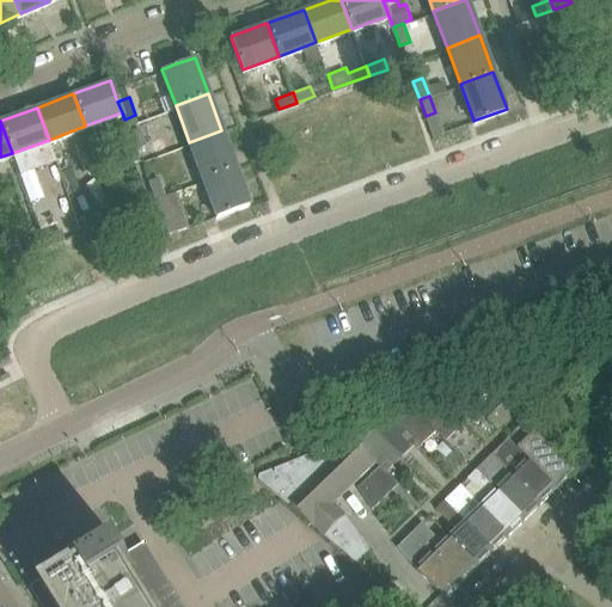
[(145,141),(139,123),(128,128),(134,146),(145,141)]
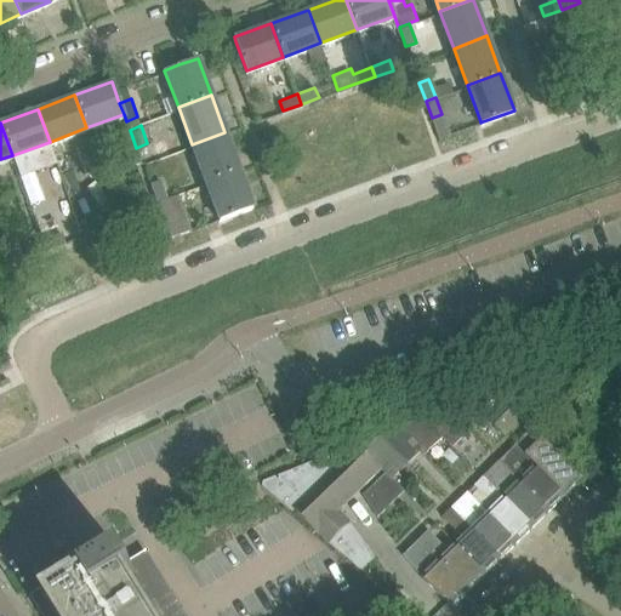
[(239,169),(224,132),(192,144),(205,181),(239,169)]
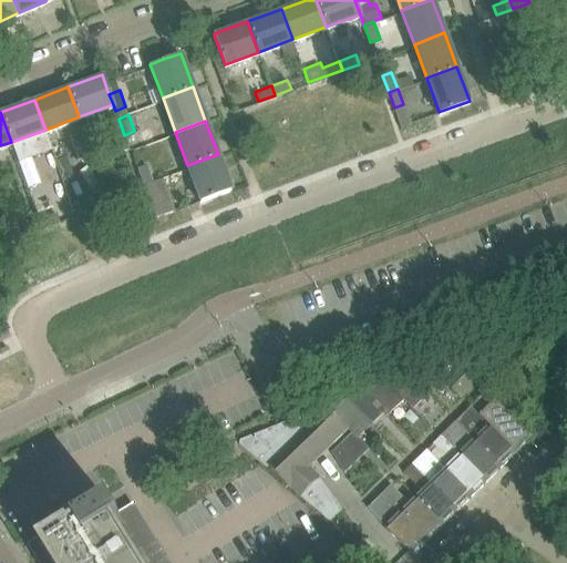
[(187,165),(199,200),(230,188),(218,154),(187,165)]
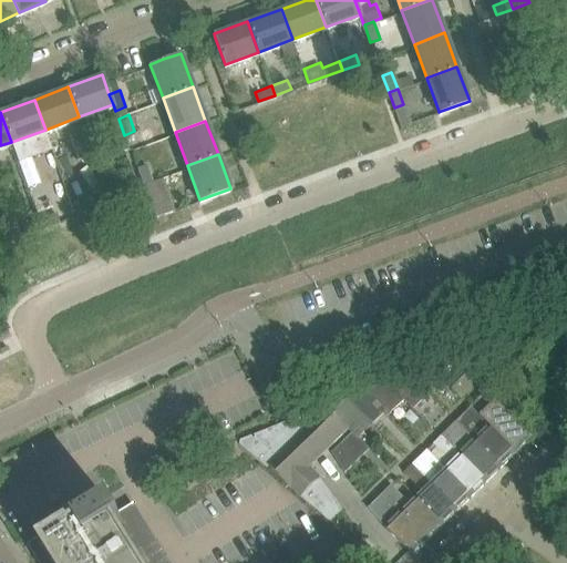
[(66,155),(55,159),(64,181),(74,177),(66,155)]
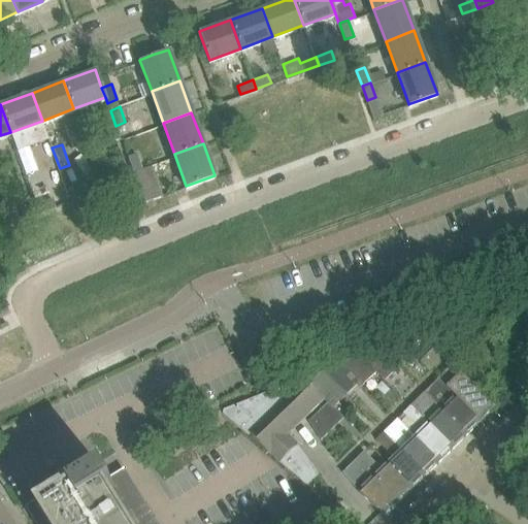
[(143,167),(137,152),(128,155),(133,170),(143,167)]
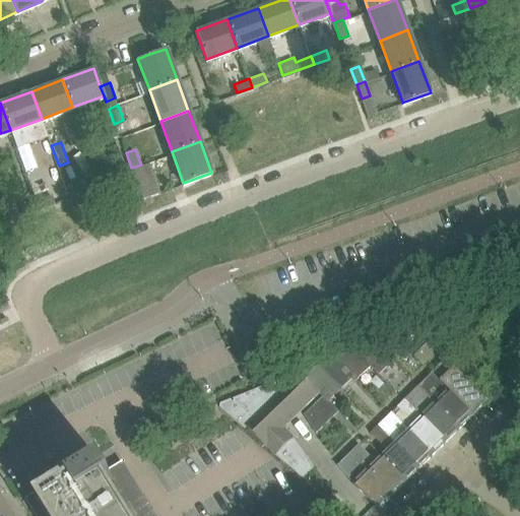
[(133,172),(142,197),(158,191),(159,191),(148,162),(141,165),(131,168),(133,172)]
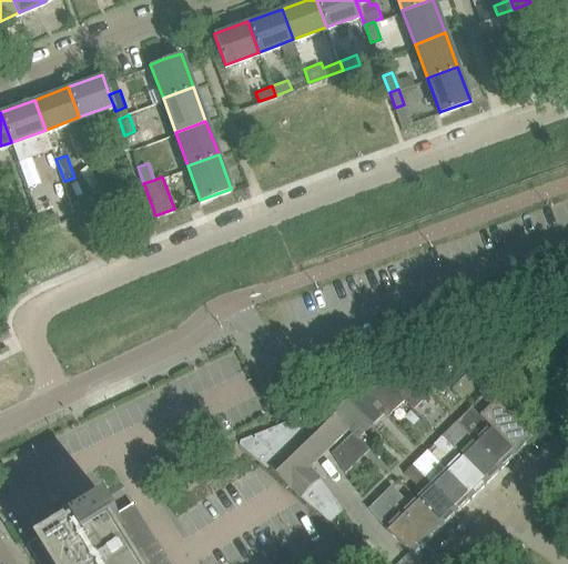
[(107,193),(110,203),(127,197),(123,188),(118,190),(113,191),(107,193)]
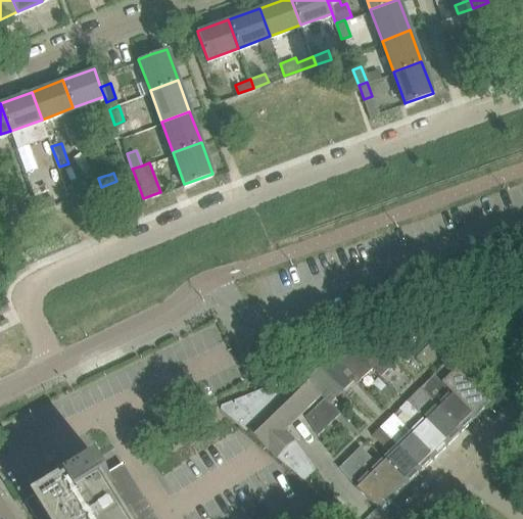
[(70,197),(86,192),(83,184),(67,189),(70,197)]
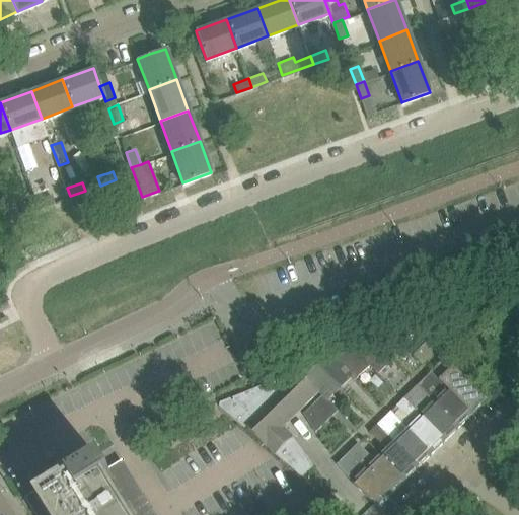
[(52,193),(35,199),(39,207),(54,202),(52,193)]
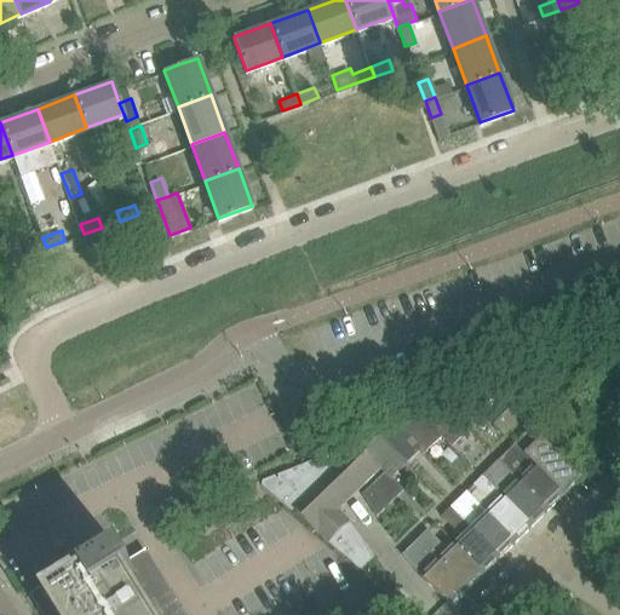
[(24,243),(28,253),(46,247),(42,237),(24,243)]
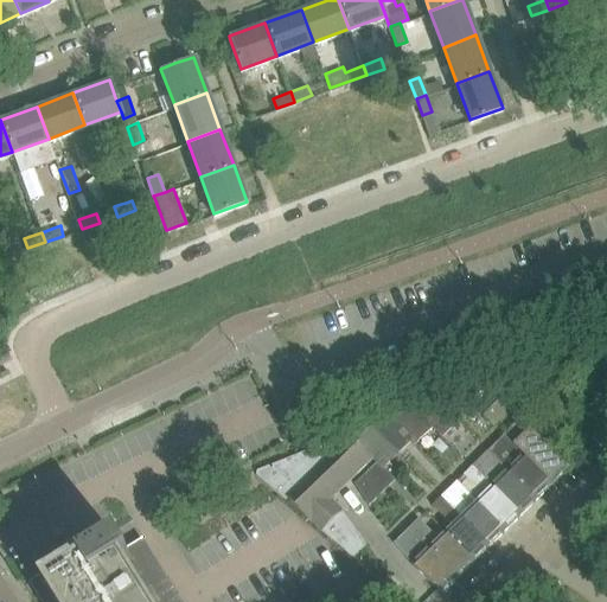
[(494,422),(519,398),(503,379),(475,403),(494,422)]
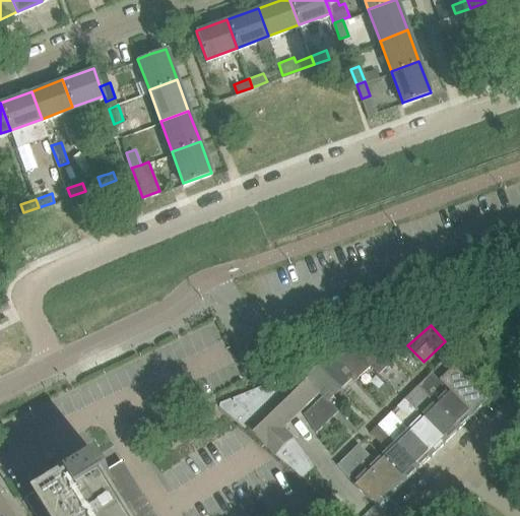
[(355,346),(373,365),(376,368),(390,355),(386,350),(380,339),(362,344),(355,346)]
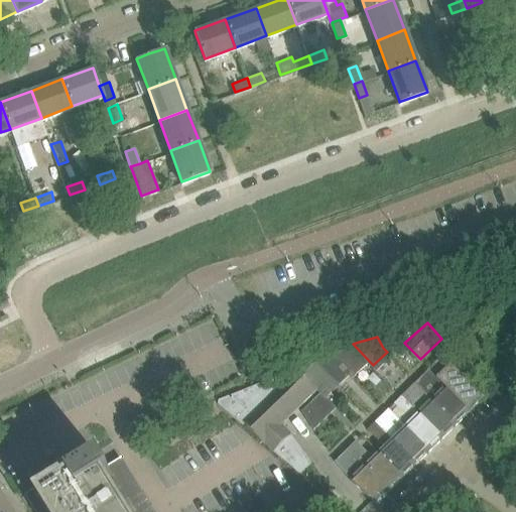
[(353,344),(335,351),(355,370),(358,373),(370,362),(353,344)]
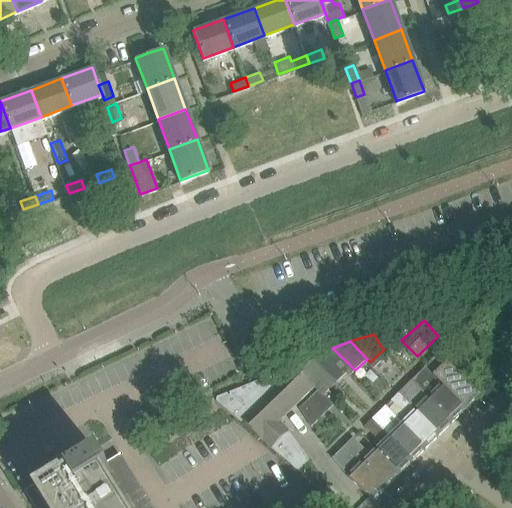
[(338,381),(352,367),(332,348),(314,357),(338,381)]
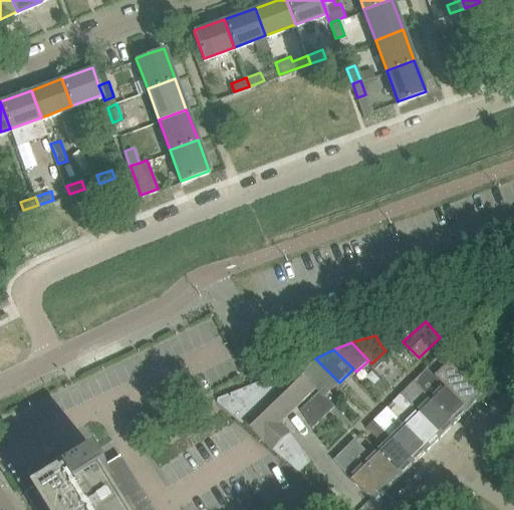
[(427,366),(467,409),(482,395),(471,384),(473,383),(471,380),(470,381),(451,360),(442,351),(434,359),(427,366)]
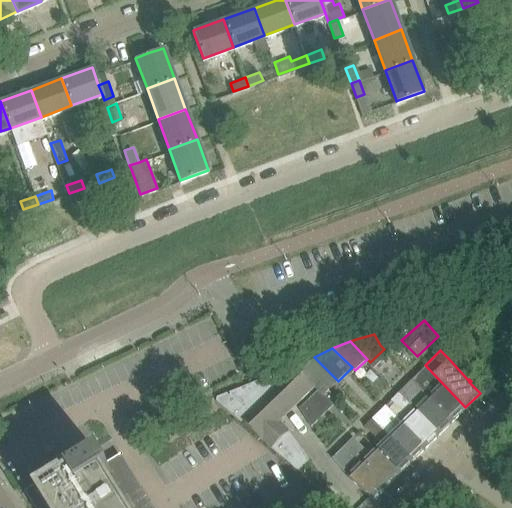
[(314,357),(296,364),(315,384),(319,388),(325,394),(338,381),(314,357)]
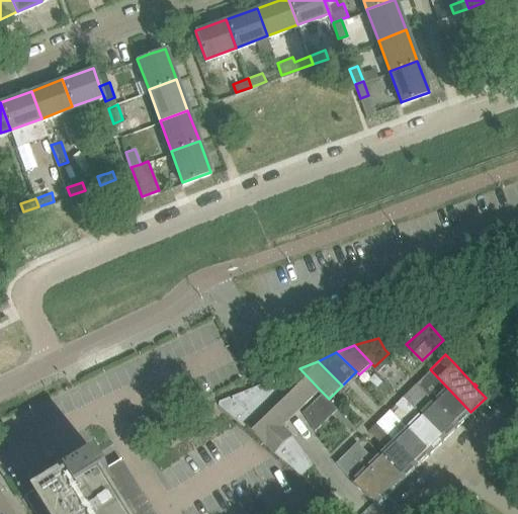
[(301,405),(319,389),(299,368),(260,383),(220,400),(219,403),(243,424),(245,422),(264,441),(265,440),(275,451),(292,434),(282,423),(301,405)]
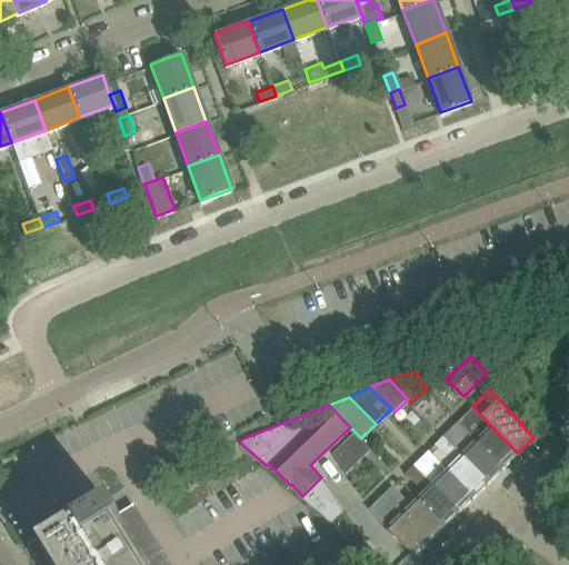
[(458,420),(477,440),(503,467),(517,453),(472,406),(458,420)]
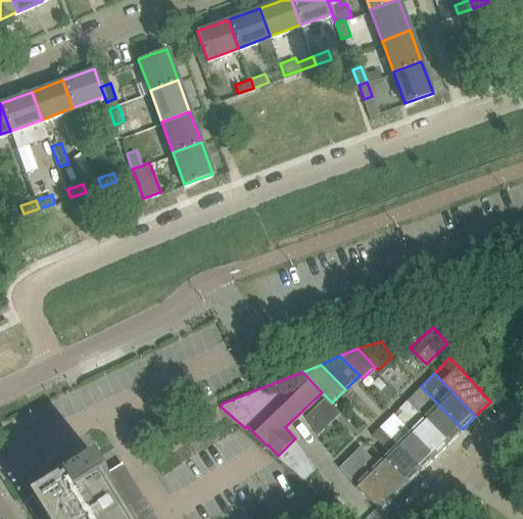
[(407,399),(448,442),(463,429),(438,405),(421,386),(407,399)]
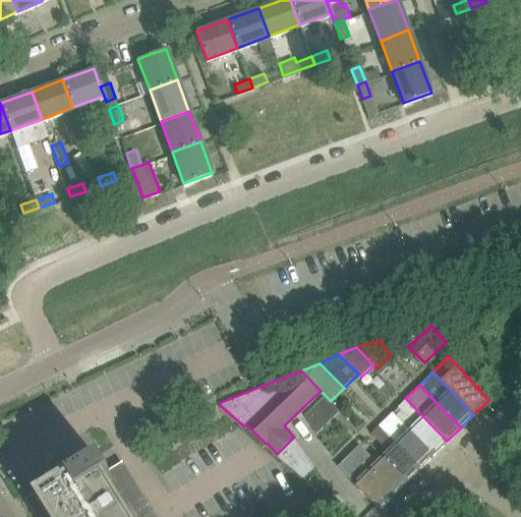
[(324,417),(336,406),(331,401),(325,395),(313,406),(324,417)]
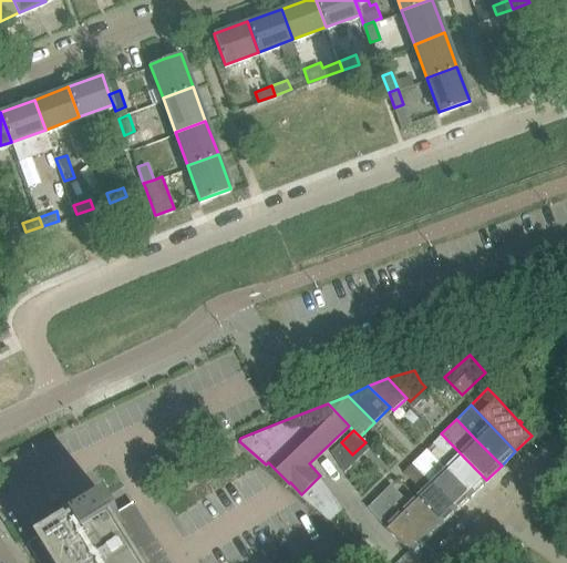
[(426,448),(472,494),(486,480),(441,433),(426,448)]
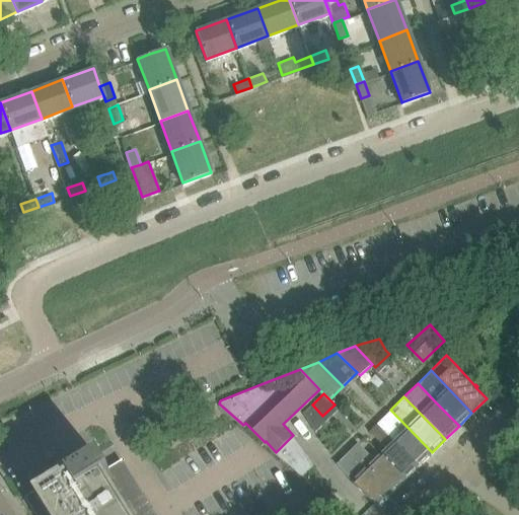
[(322,416),(312,405),(303,413),(315,431),(326,420),(322,416)]
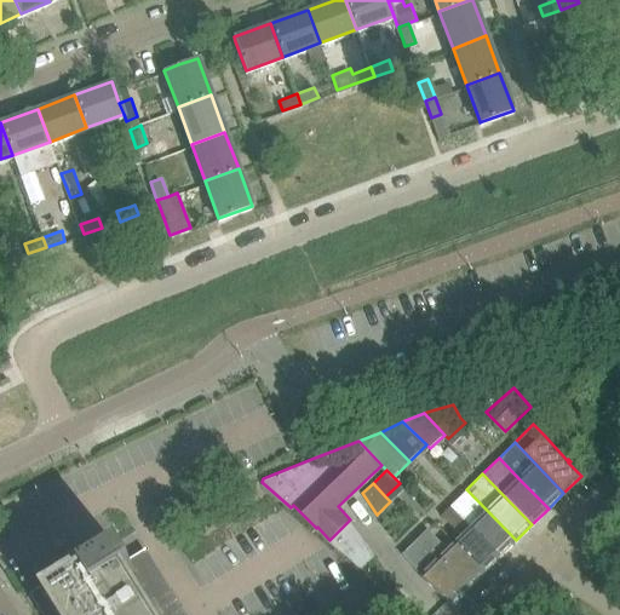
[(451,505),(500,556),(516,540),(466,489),(451,505)]
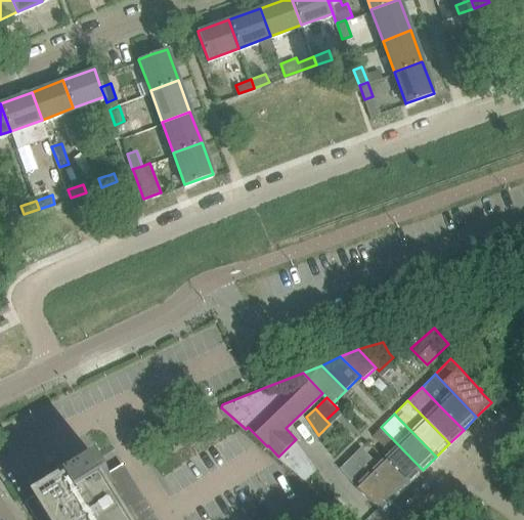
[(385,459),(409,483),(423,470),(381,427),(374,434),(392,452),(385,459)]
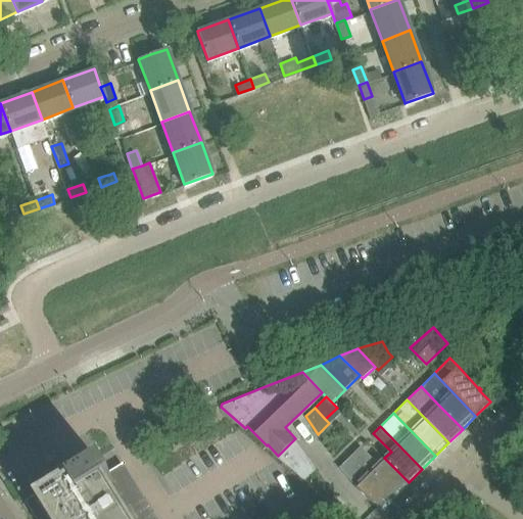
[(353,453),(395,494),(409,482),(384,458),(379,463),(361,445),(353,453)]
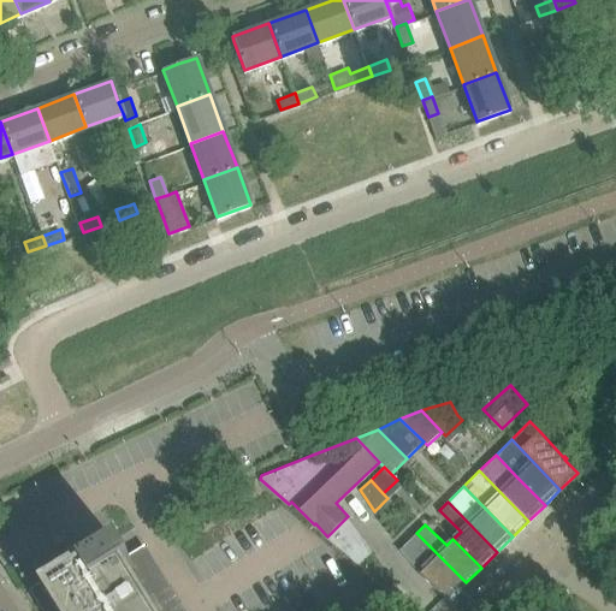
[(448,595),(450,598),(466,582),(416,533),(401,549),(420,570),(419,571),(448,595)]
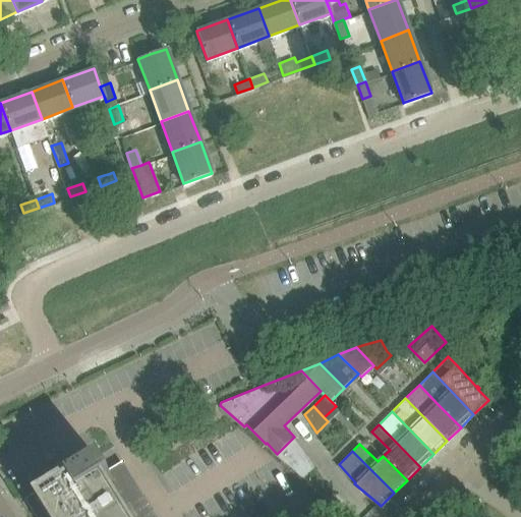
[(147,516),(145,514),(146,513),(146,512),(147,512),(147,511),(147,510),(147,509),(147,508),(147,507),(146,506),(146,505),(145,505),(145,504),(143,504),(142,504),(141,504),(140,504),(139,504),(138,504),(119,471),(112,476),(103,461),(70,481),(72,483),(67,486),(65,484),(60,487),(40,501),(49,516),(147,516)]
